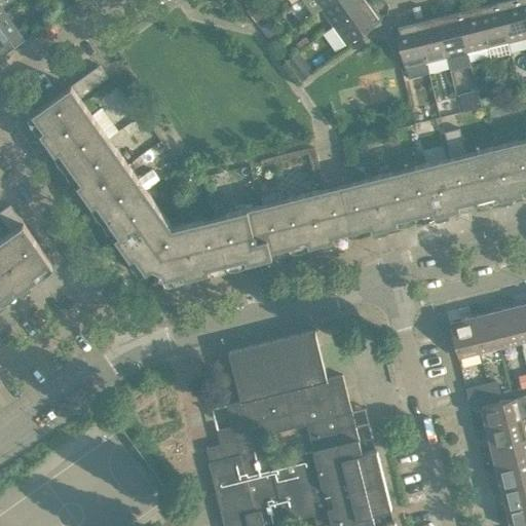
[(315,0),(322,8),(333,0),(315,0)]
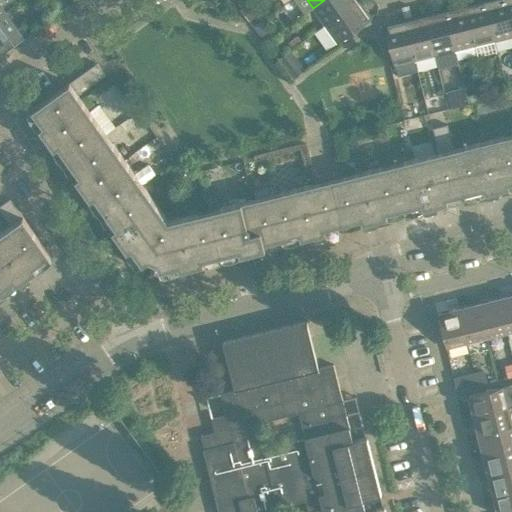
[(359,0),(324,0),(313,8),(325,25),(359,0)]
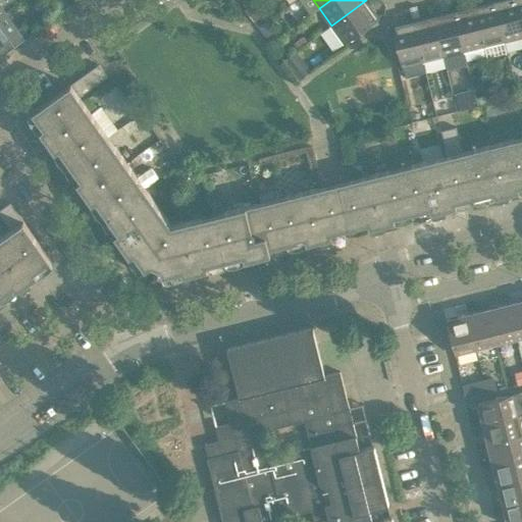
[(366,0),(331,25),(344,42),(344,44),(379,18),(366,0)]
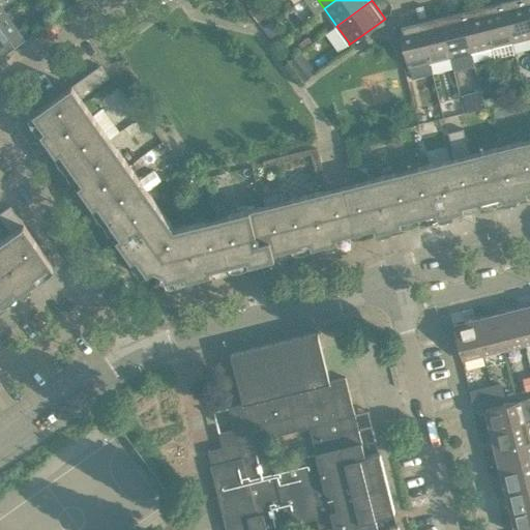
[(500,0),(497,0),(494,1),(480,4),(491,47),(511,41),(500,0)]
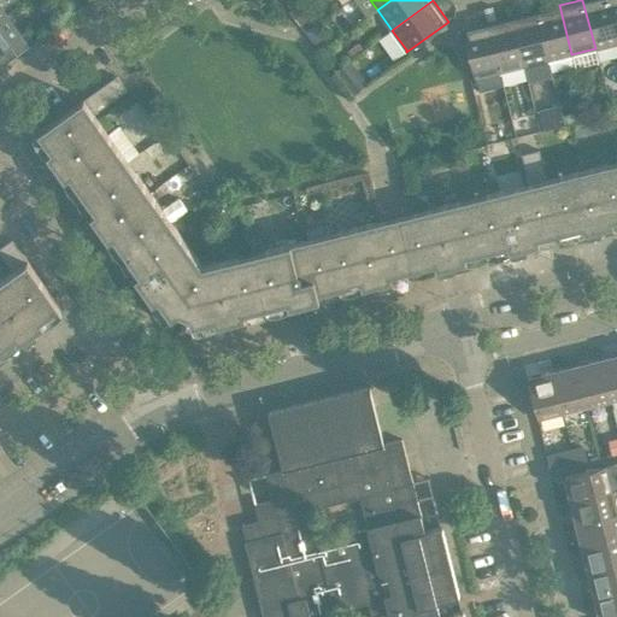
[(616,34),(607,0),(582,0),(595,48),(616,42),(616,34)]
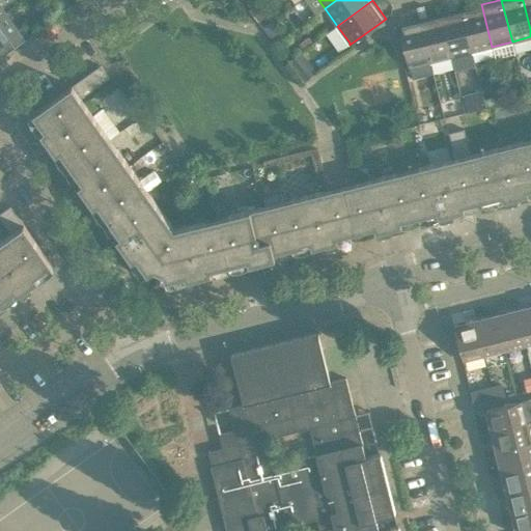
[(481,4),(468,7),(460,9),(471,52),(492,47),(481,4)]
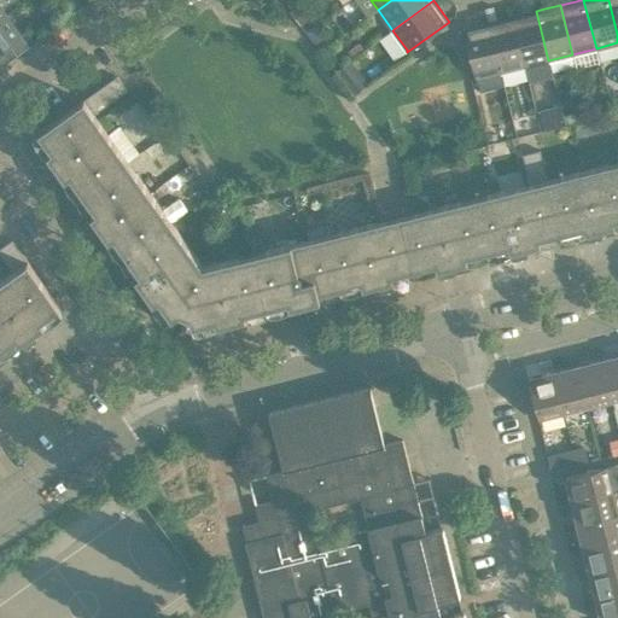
[(536,11),(528,13),(512,17),(514,23),(524,66),(548,60),(536,11)]
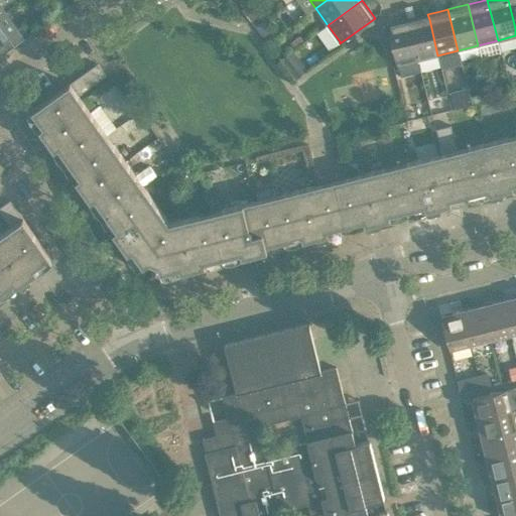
[(19,29),(18,30),(17,29),(5,13),(0,16),(0,55),(14,46),(8,37),(10,36),(16,44),(25,37),(19,29)]
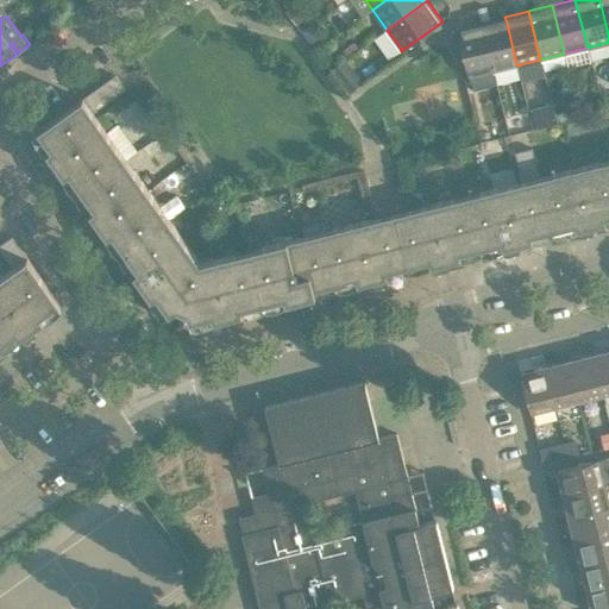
[(516,66),(507,23),(504,17),(482,23),(494,70),(516,66)]
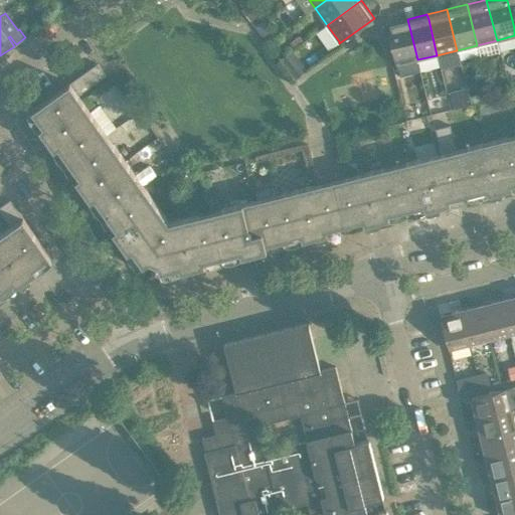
[(266,19),(254,26),(262,37),(273,29),(266,19)]
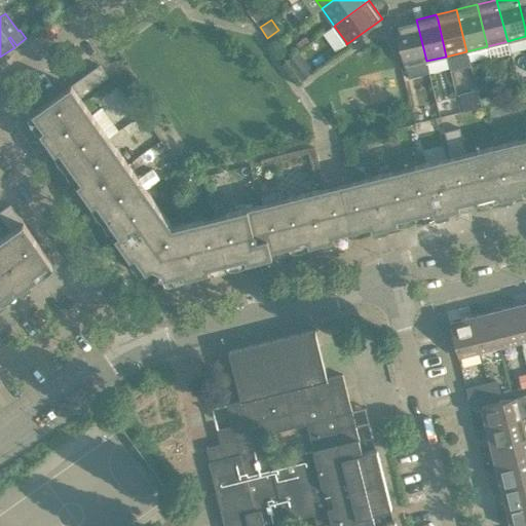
[(426,61),(416,20),(395,25),(405,67),(406,67),(406,66),(426,61)]
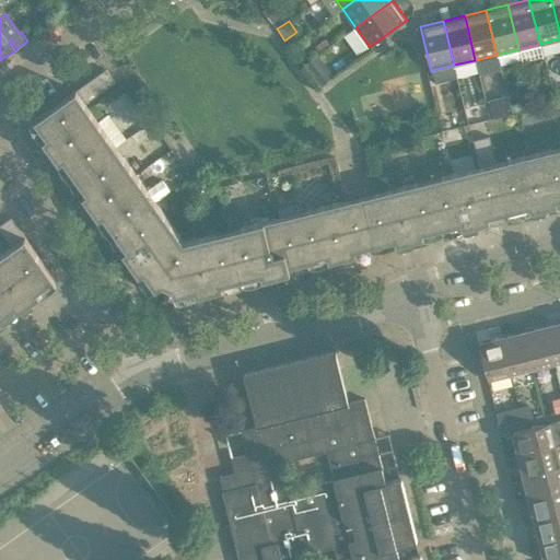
[(43,141),(36,146),(44,156),(50,152),(59,163),(63,161),(74,176),(116,147),(85,103),(115,82),(106,69),(34,120),(47,137),(43,140),(43,141)]
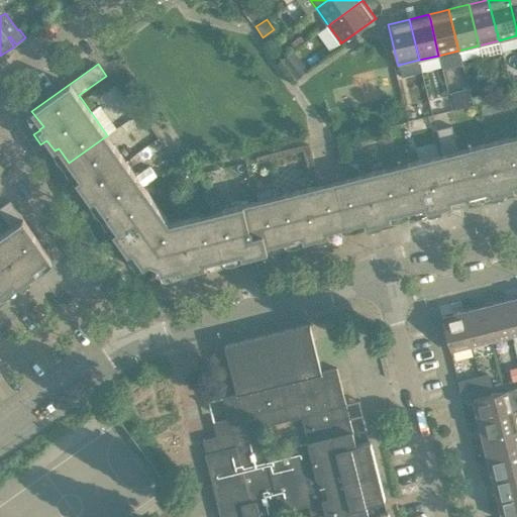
[(469,196),(457,151),(457,150),(451,125),(437,129),(443,154),(395,166),(407,211),(425,207),(426,212),(427,212),(429,219),(441,216),(439,209),(451,205),(450,201),(469,196)]
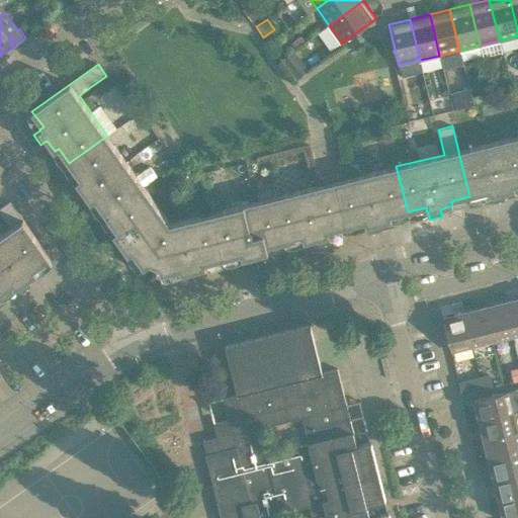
[(76,182),(71,186),(78,196),(84,192),(91,202),(95,199),(106,214),(145,188),(107,136),(69,163),(80,178),(76,181),(76,182)]
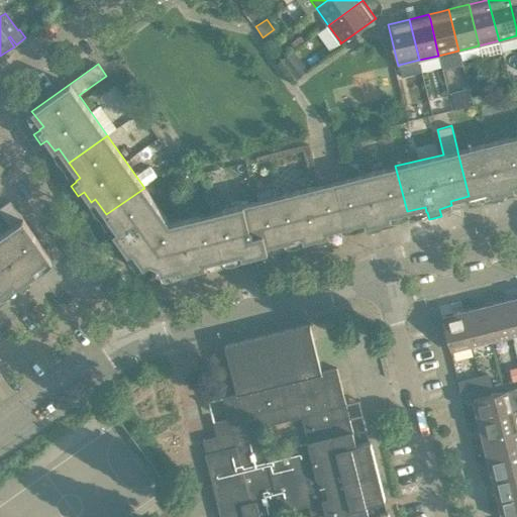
[(516,184),(516,135),(457,150),(457,151),(469,196),(487,192),(488,196),(489,196),(491,203),(503,200),(501,193),(514,190),(513,185),(516,184)]
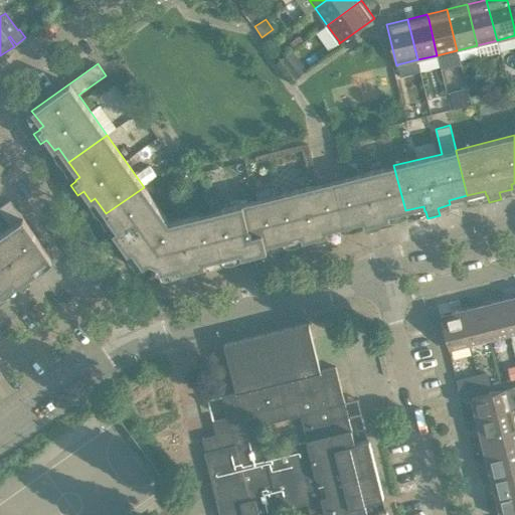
[(393,165),(351,176),(333,180),(346,230),(364,226),(366,233),(378,230),(376,223),(389,220),(388,215),(405,210),(393,165)]
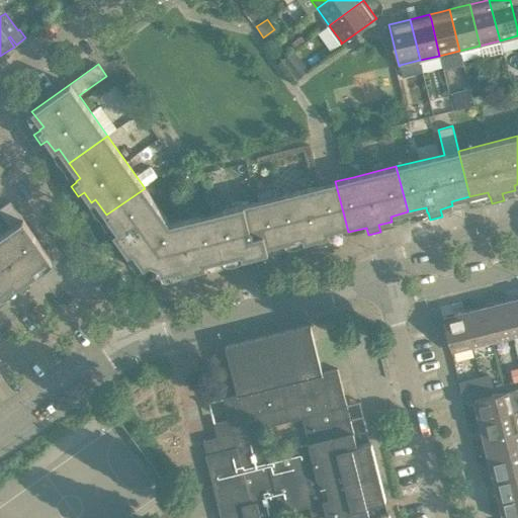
[(335,181),(273,197),(285,243),(303,238),(304,243),(317,240),(318,247),(330,244),(329,237),(348,232),(335,181)]
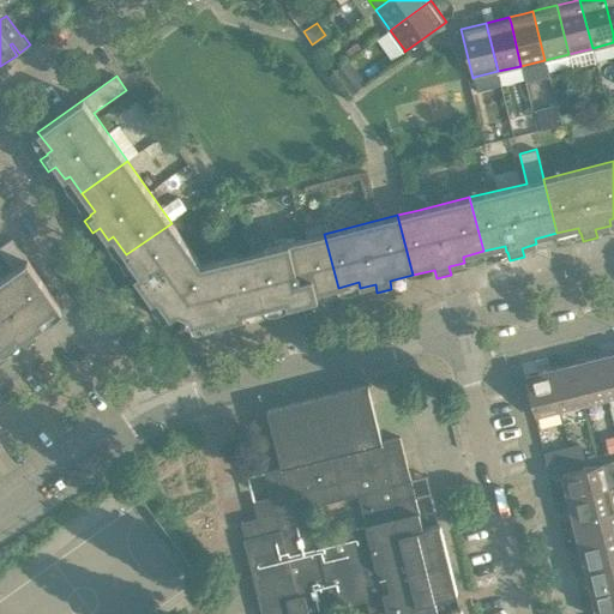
[(127,282),(137,294),(143,289),(152,302),(157,299),(170,317),(178,312),(182,314),(202,264),(172,223),(126,254),(139,272),(134,276),(134,277),(127,282)]
